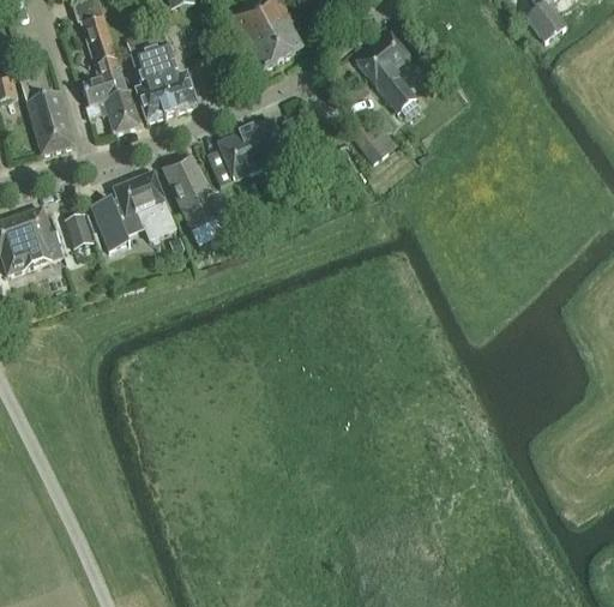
[(80,19),(102,12),(97,0),(71,0),(78,20),(80,19)]
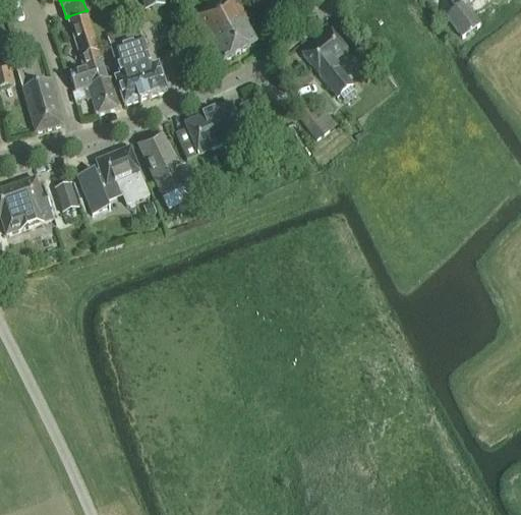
[(222,58),(256,39),(245,18),(250,16),(241,0),(216,0),(192,12),(207,40),(212,37),(222,58)]
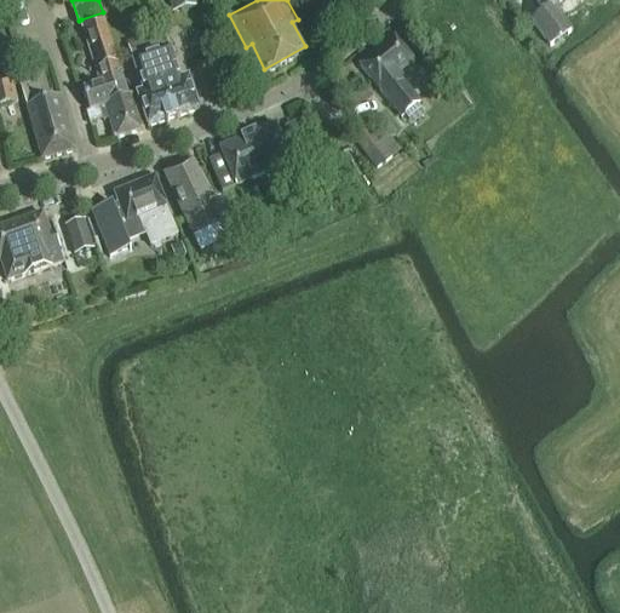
[(550,41),(570,26),(552,0),(532,16),(550,41)]
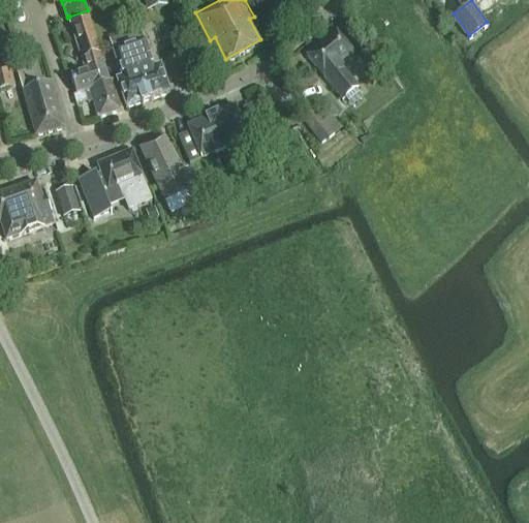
[(110,78),(88,10),(69,17),(82,55),(86,67),(70,71),(75,90),(83,88),(89,86),(110,78)]
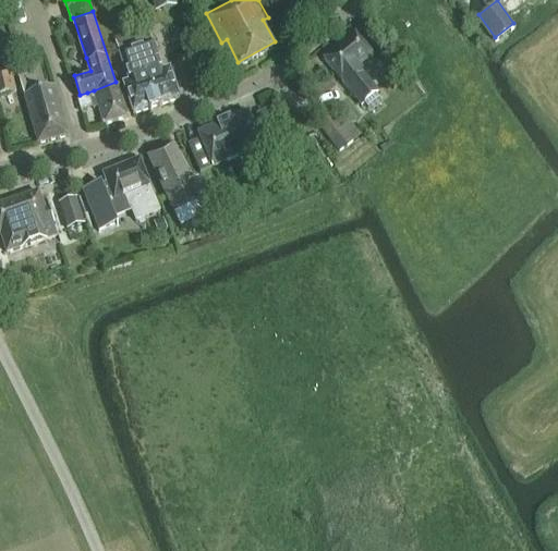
[(133,109),(179,94),(169,64),(161,68),(147,27),(114,38),(129,78),(123,81),(133,109)]
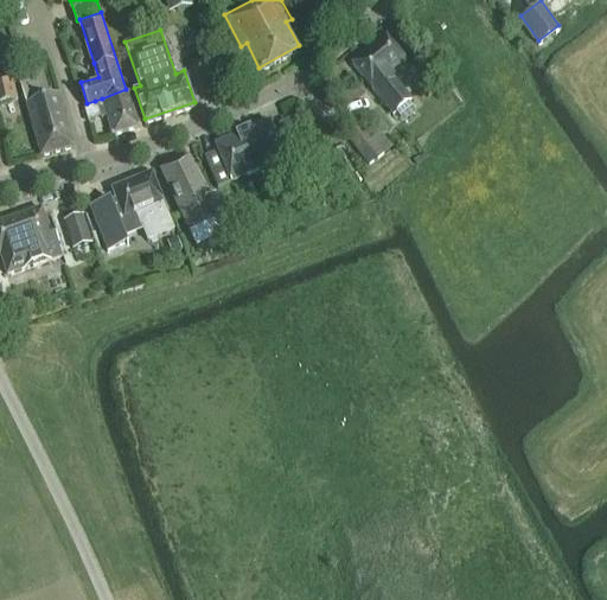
[(391,109),(410,95),(389,69),(406,55),(387,31),(352,58),(391,109)]
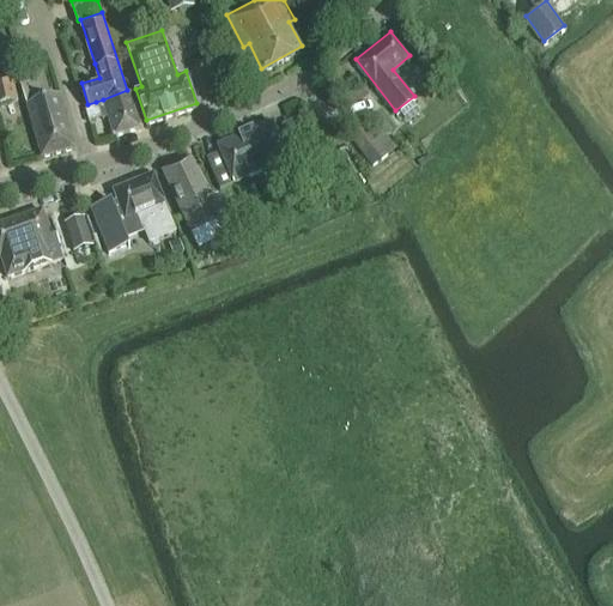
[(11,73),(0,76),(0,98),(17,95),(11,73)]
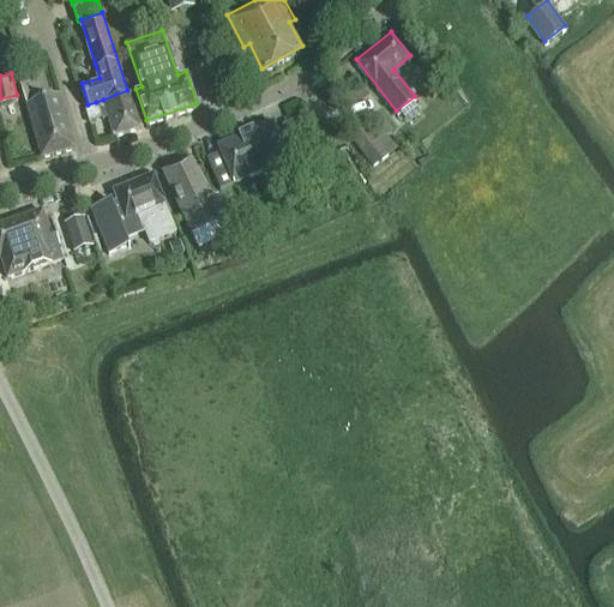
[(41,152),(74,144),(60,91),(47,95),(41,73),(20,79),(41,152)]
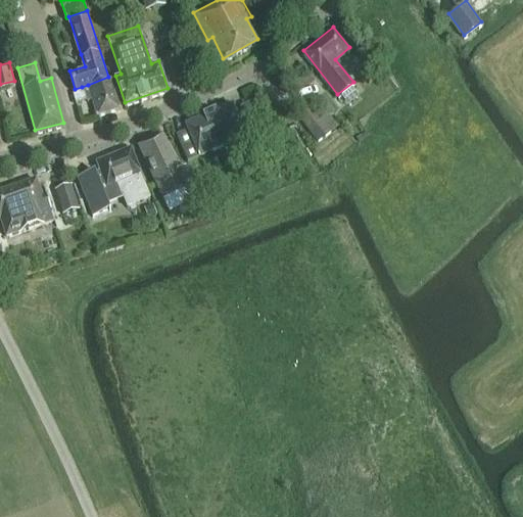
[(96,112),(120,105),(110,76),(108,77),(88,85),(82,87),(85,97),(91,95),(96,112)]
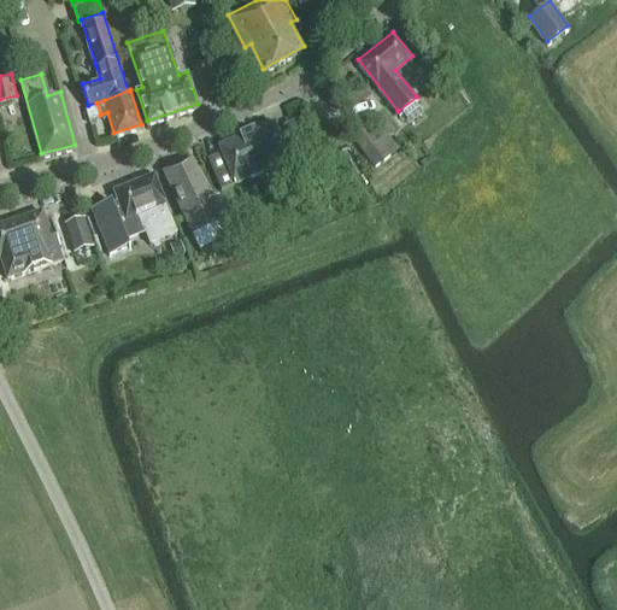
[(387,132),(393,127),(378,107),(365,117),(364,116),(348,128),(375,163),(391,151),(391,150),(398,145),(387,132)]
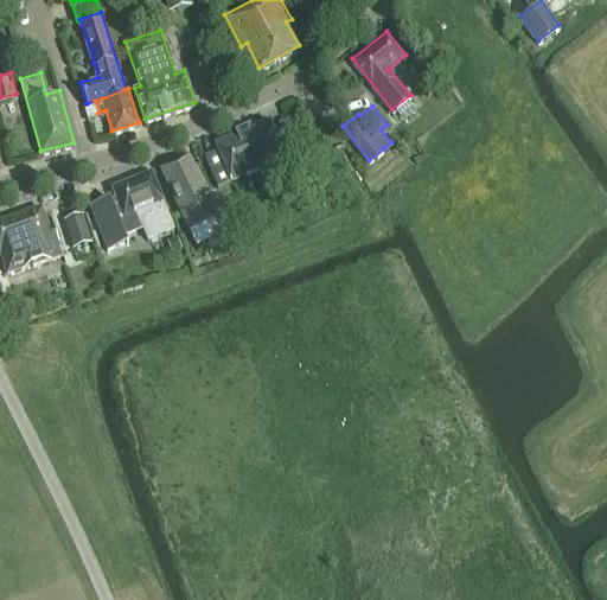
[(287,153),(286,152),(300,146),(287,114),(273,120),(270,116),(243,128),(259,166),(287,153)]
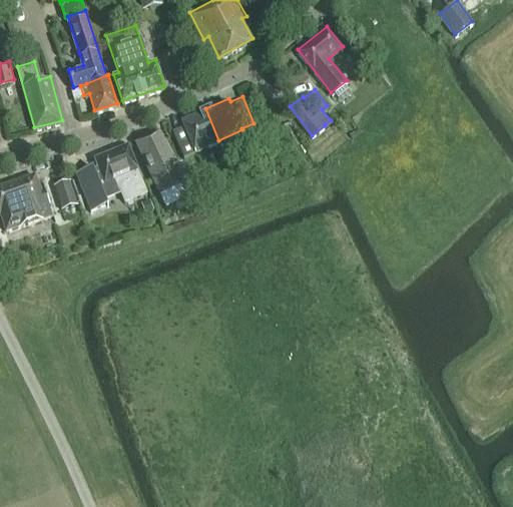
[(195,150),(218,140),(205,108),(181,118),(184,125),(173,130),(183,155),(195,150)]
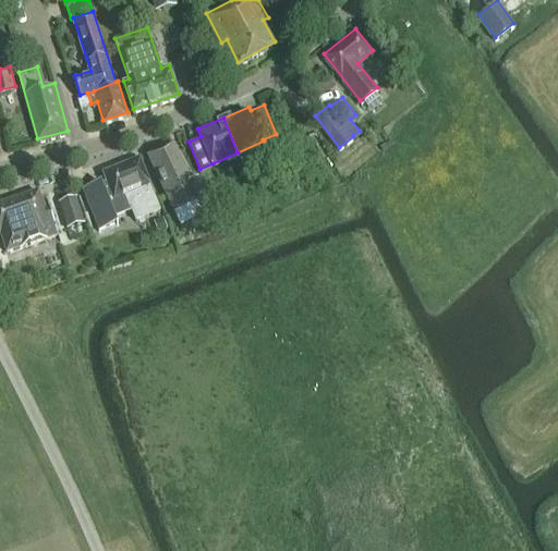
[(174,207),(194,198),(206,192),(207,192),(198,173),(191,176),(183,161),(173,139),(168,142),(153,149),(147,151),(173,208),(174,207)]
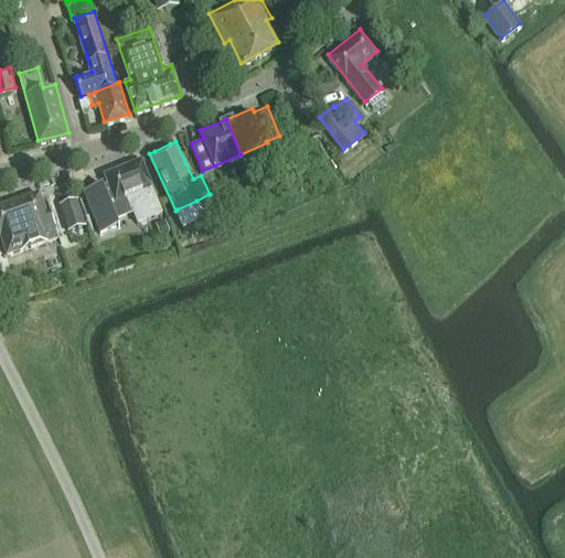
[(115,213),(131,206),(137,220),(161,210),(151,184),(152,183),(141,157),(104,171),(107,181),(103,182),(102,180),(83,188),(99,231),(119,223),(115,213)]
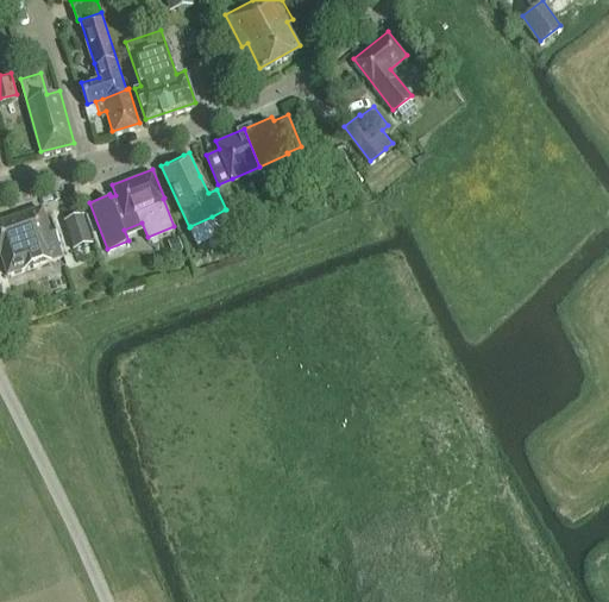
[(51,214),(45,217),(42,204),(0,218),(0,256),(5,271),(63,252),(51,214)]
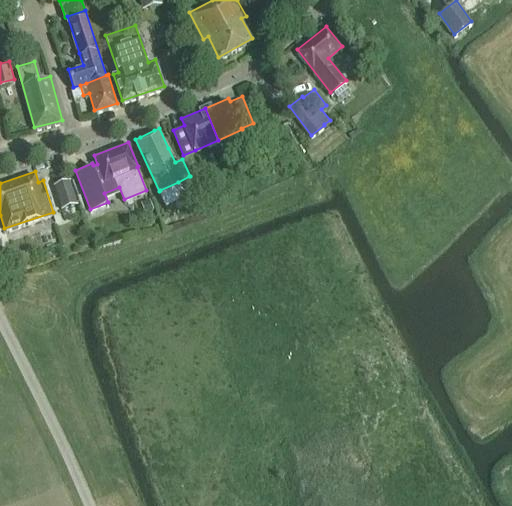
[(77,201),(69,176),(53,181),(60,206),(77,201)]
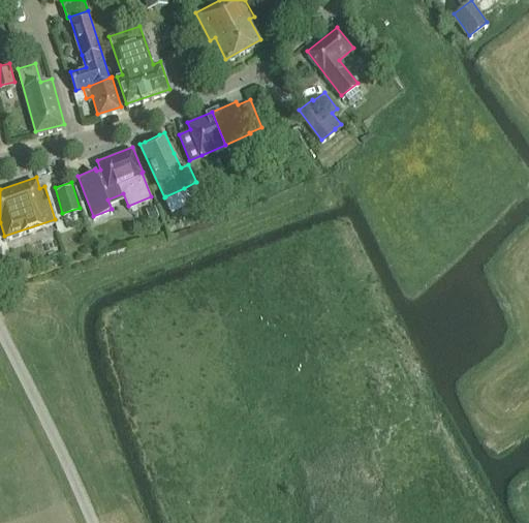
[(7,265),(0,266),(0,276),(9,273),(7,265)]
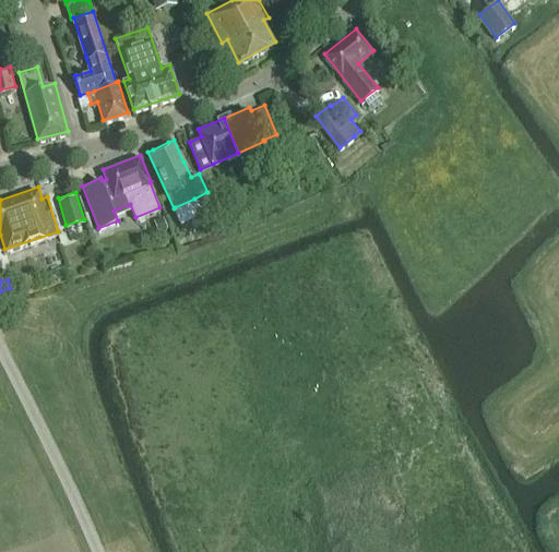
All buildings are outlined.
